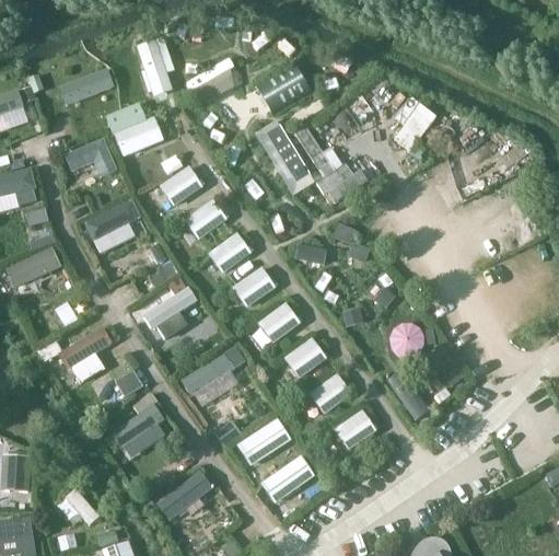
[(154,36),(136,43),(144,68),(142,68),(144,73),(146,72),(151,85),(149,85),(150,89),(171,81),(154,36)]
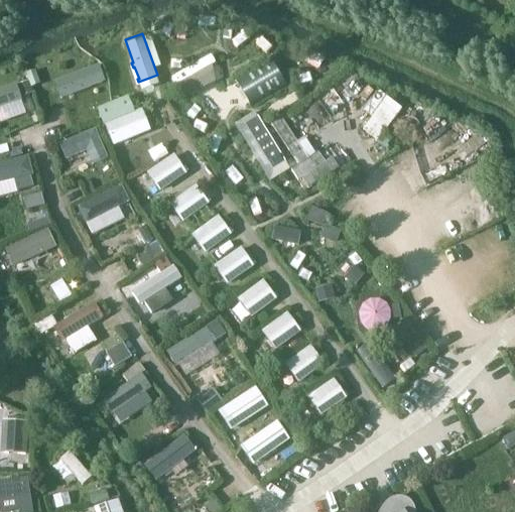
[(237,79),(250,102),(286,81),(272,57),(237,79)]
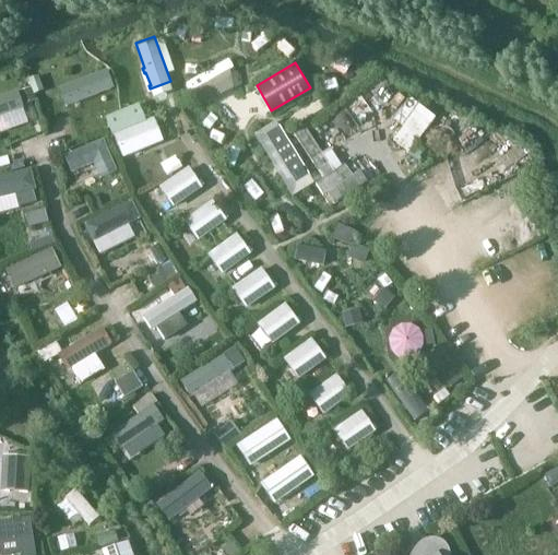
[(61,87),(68,105),(116,86),(108,69),(61,87)]
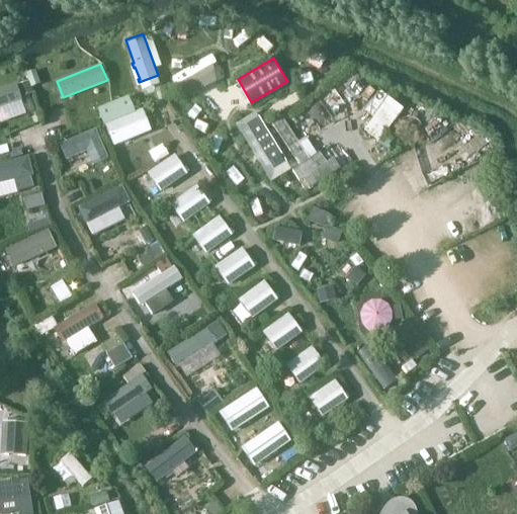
[(27,71),(32,84),(40,81),(35,68),(27,71)]
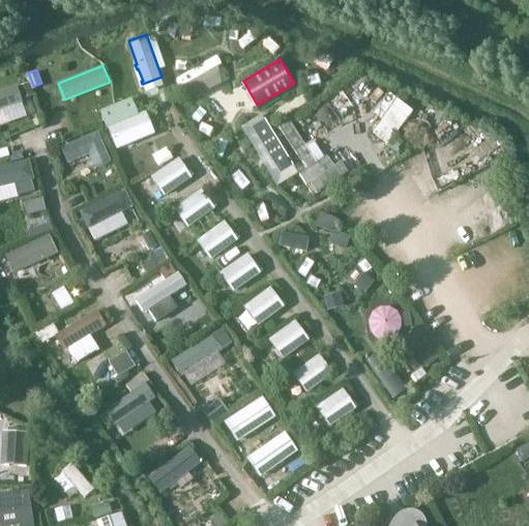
[(19,85),(23,96),(34,92),(30,81),(19,85)]
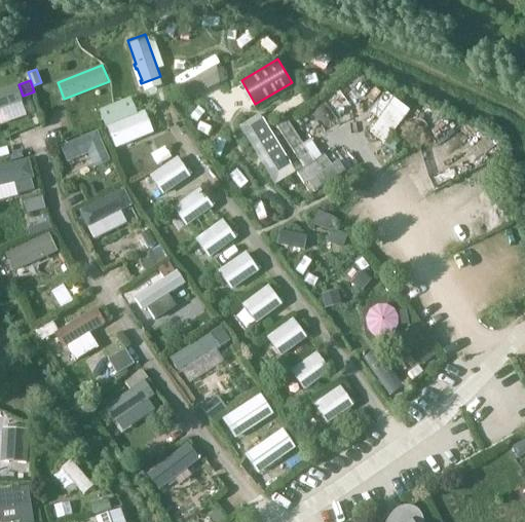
[(16,86),(0,91),(0,108),(22,102),(16,86)]
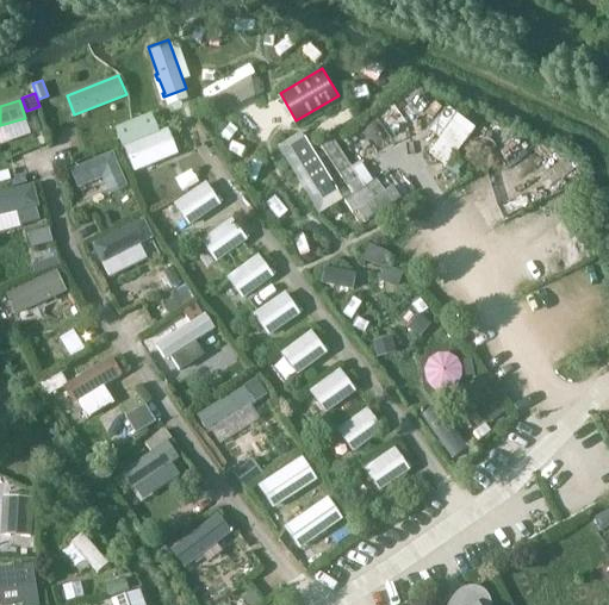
[(116,125),(124,145),(160,130),(151,111),(116,125)]
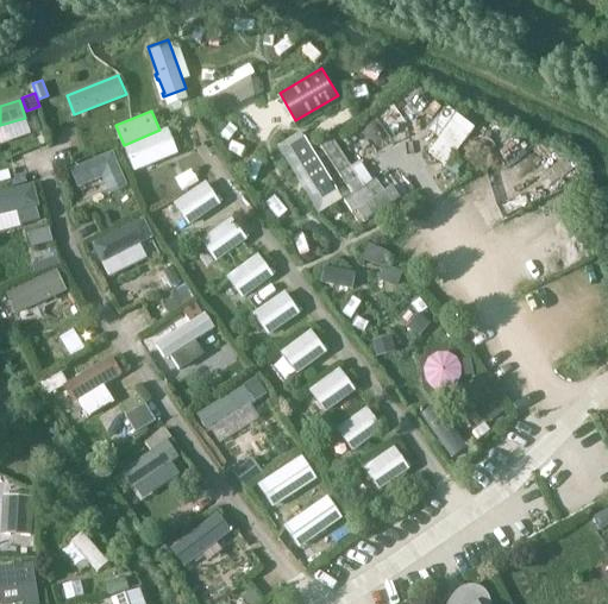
[(231,131),(220,117),(210,123),(221,138),(231,131)]
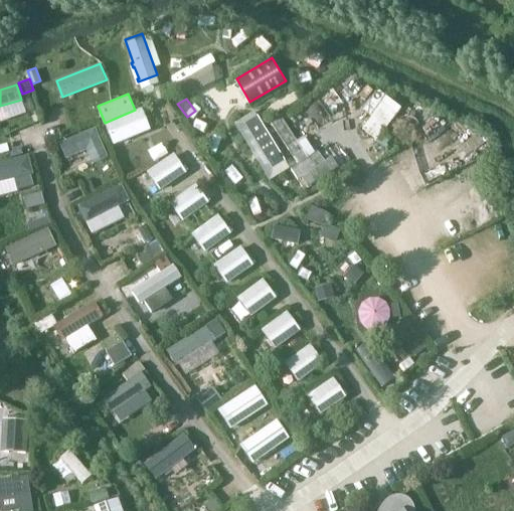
[(151,128),(145,113),(147,112),(145,107),(143,108),(142,107),(135,110),(105,123),(114,143),(151,128)]
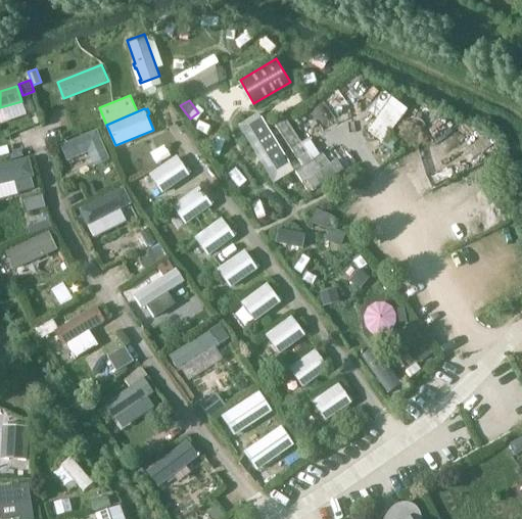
[(289,161),(262,116),(249,124),(277,169),(289,161)]
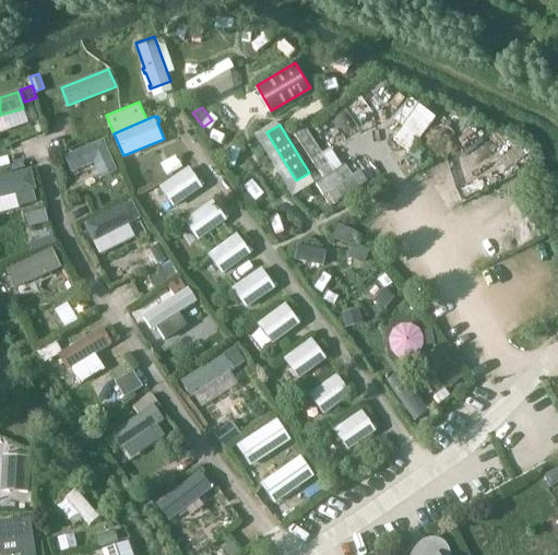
[(307,127),(295,134),(323,177),(316,181),(323,192),(327,190),(334,202),(367,180),(359,169),(353,174),(344,163),(334,169),(307,127)]
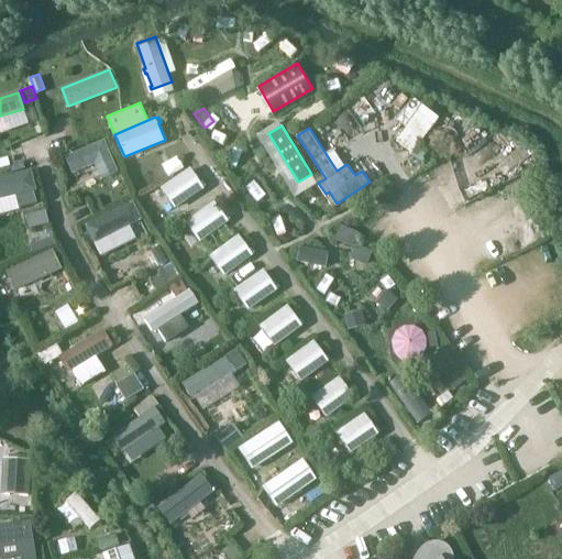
[(223,139),(216,129),(209,133),(217,145),(223,139)]
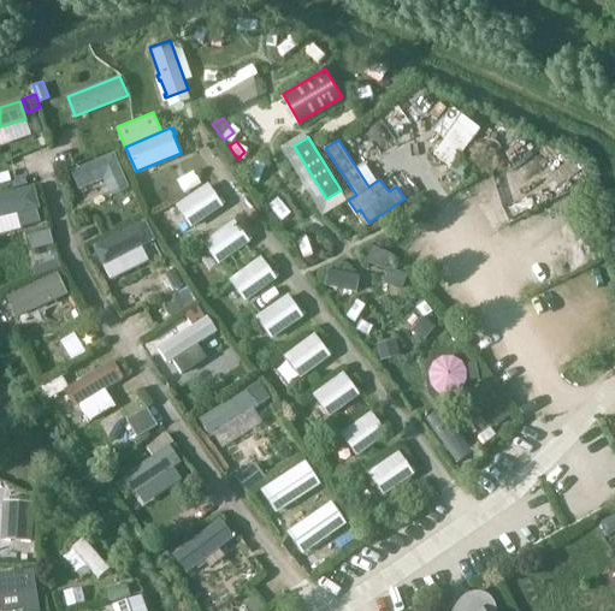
[(114,152),(74,170),(81,185),(106,176),(113,193),(129,185),(114,152)]
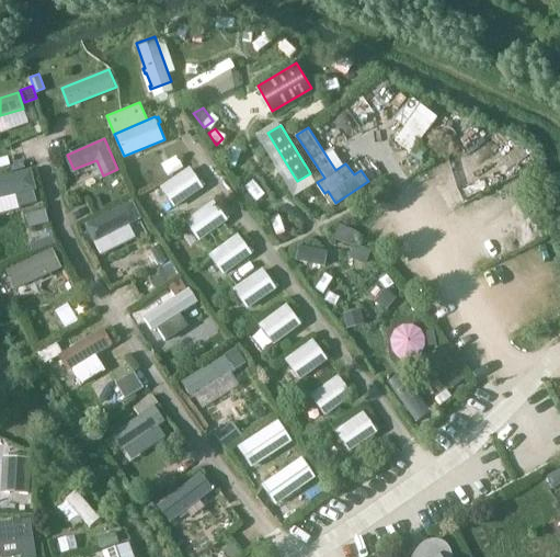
[(241,163),(232,152),(224,158),(231,170),(241,163)]
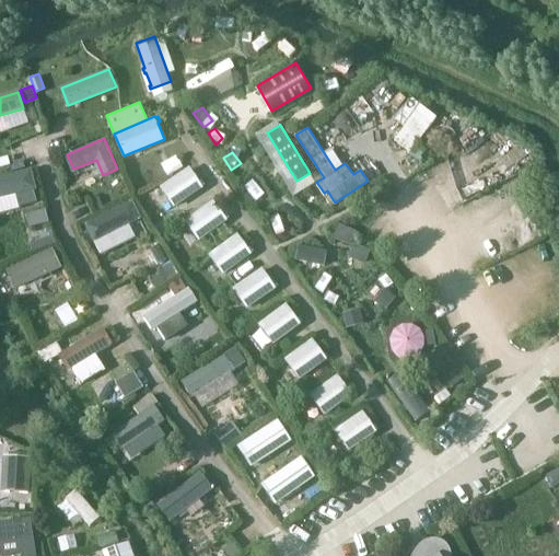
[(201,178),(199,181),(189,165),(160,185),(173,206),(202,186),(202,185),(205,183),(201,178)]
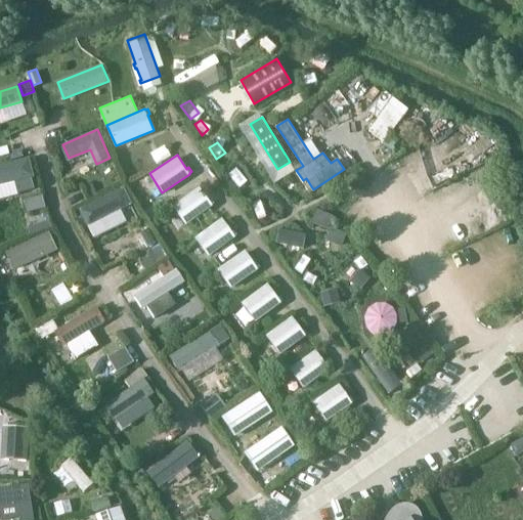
[(235,170),(228,160),(221,164),(227,175),(235,170)]
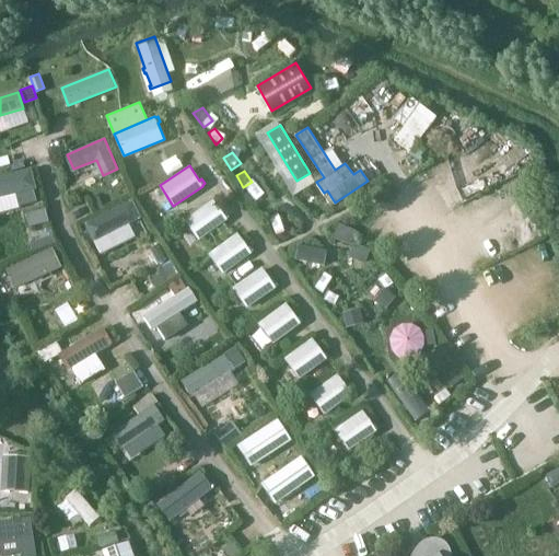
[(30,172),(0,178),(0,195),(34,186),(30,172)]
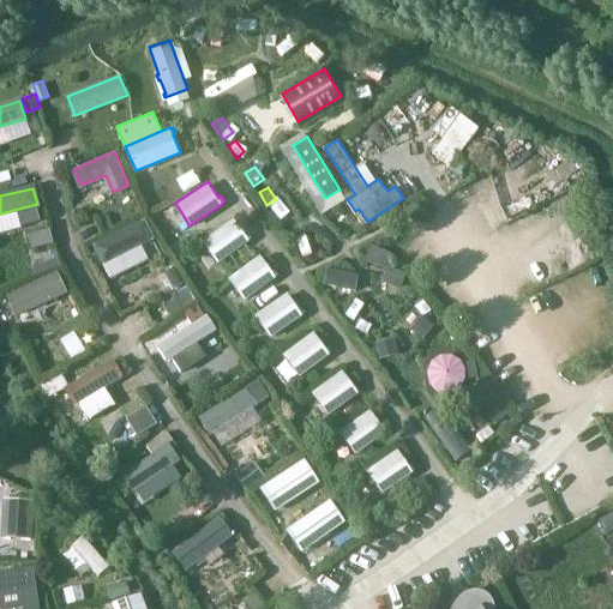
[(22,224),(41,219),(37,206),(18,212),(22,224)]
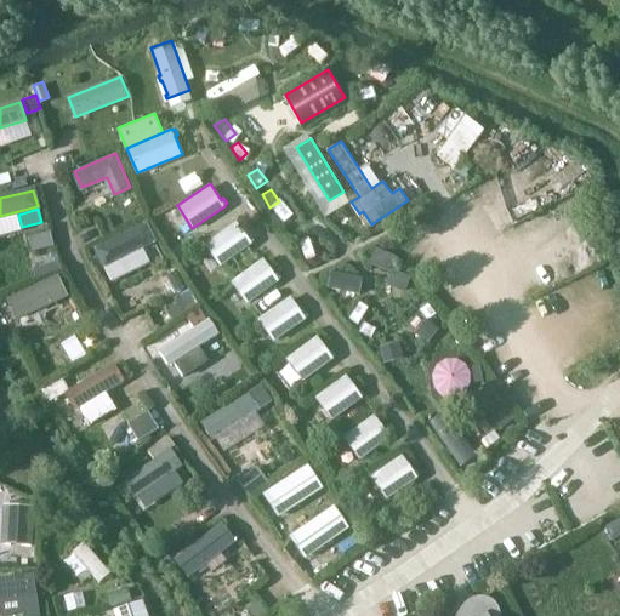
[(100,218),(106,232),(114,228),(108,215),(100,218)]
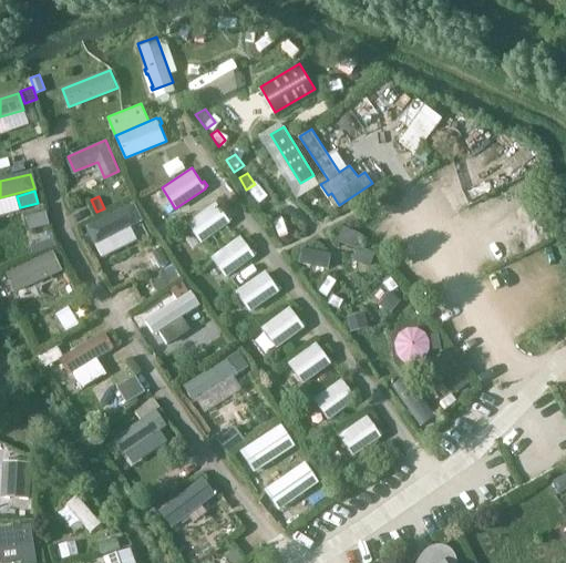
[(186,222),(201,243),(230,221),(229,219),(232,218),(228,214),(226,215),(216,201),(186,222)]
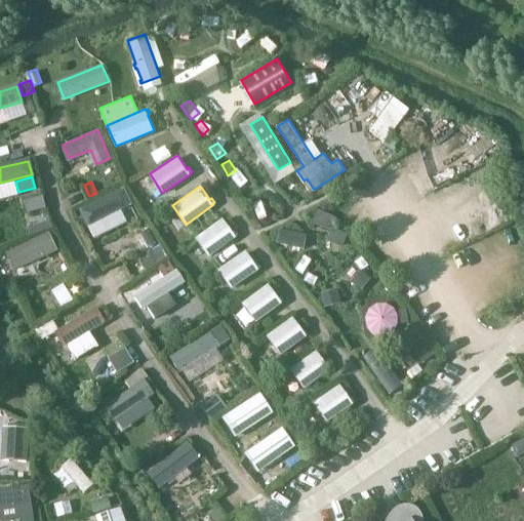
[(134,206),(126,190),(82,211),(89,230),(134,206)]
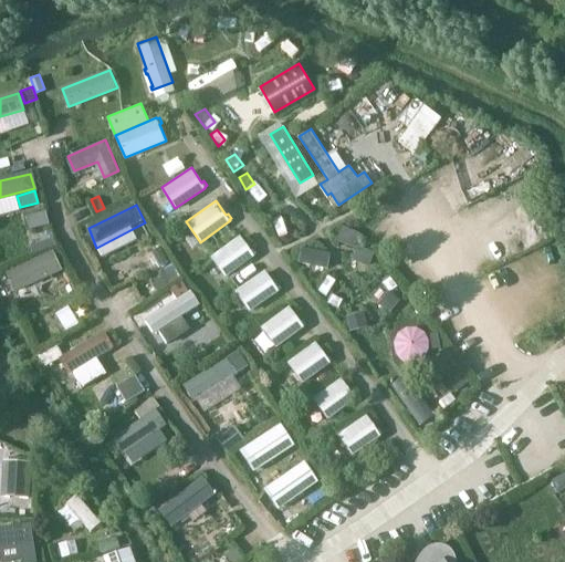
[(27,215),(30,227),(50,222),(46,210),(27,215)]
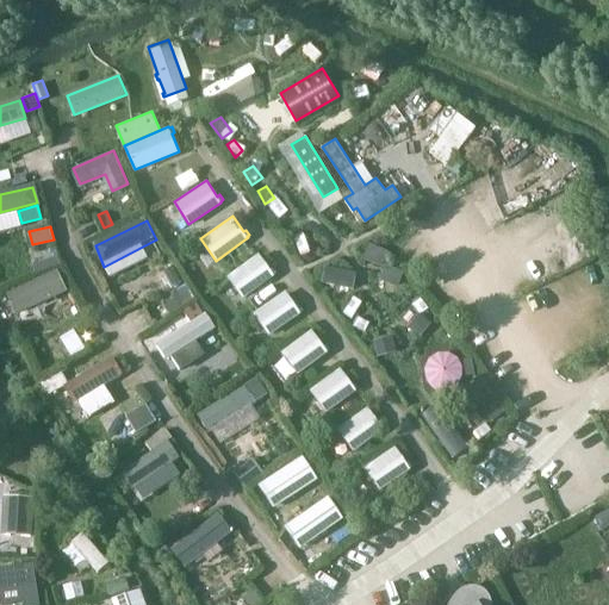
[(368,242),(364,256),(383,263),(389,249),(368,242)]
